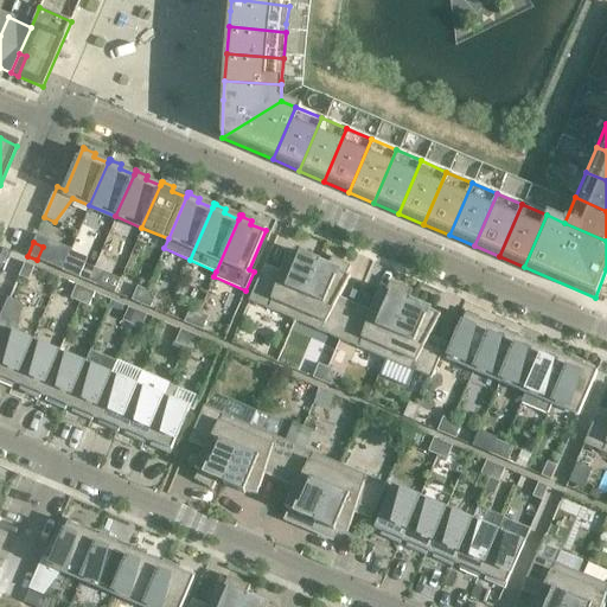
[(295,321),(319,266),(320,262),(300,254),(300,255),(287,251),(280,273),(279,272),(275,279),(261,273),(249,301),(295,321)]
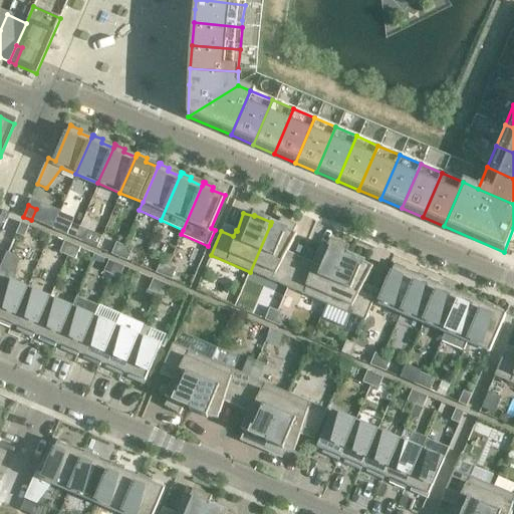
[(288,288),(298,264),(287,259),(289,253),(287,252),(296,236),(293,233),(297,226),(281,218),(276,227),(270,225),(250,272),(288,288)]
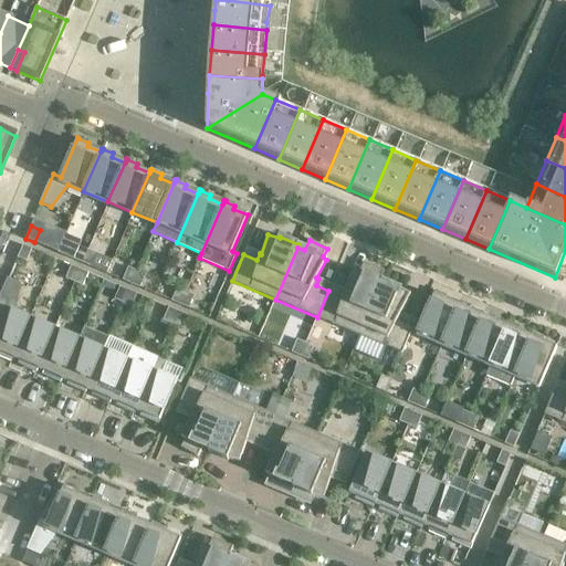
[(23,245),(17,258),(27,262),(32,249),(23,245)]
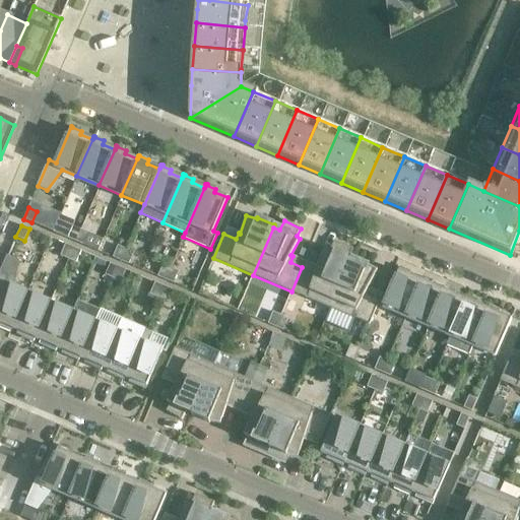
[(68,239),(76,242),(81,230),(73,226),(68,239)]
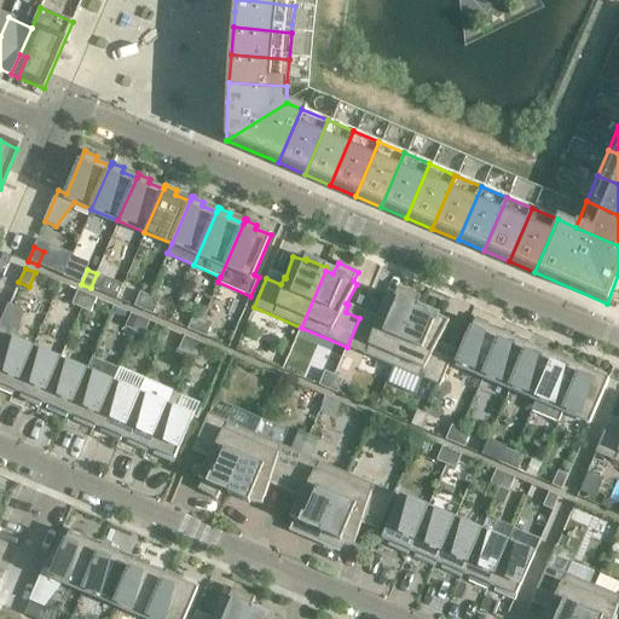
[(97,273),(91,288),(99,291),(105,278),(97,273)]
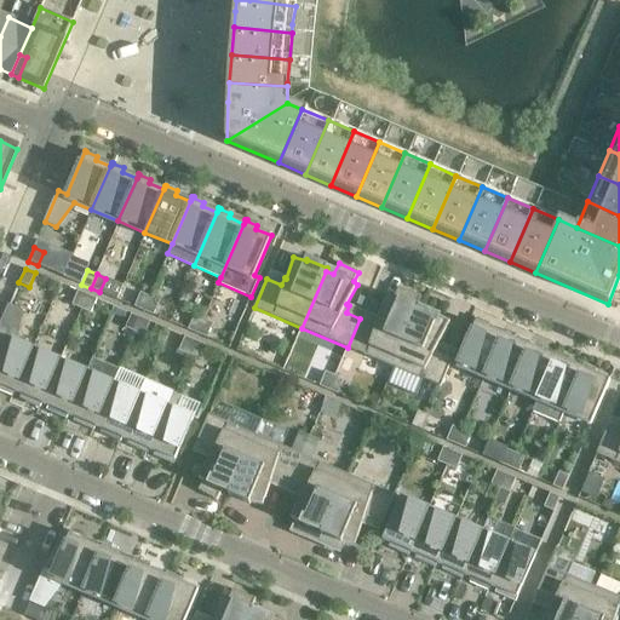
[(392,366),(417,308),(422,297),(399,287),(394,299),(385,296),(378,317),(377,317),(373,325),(360,319),(348,348),(392,366)]
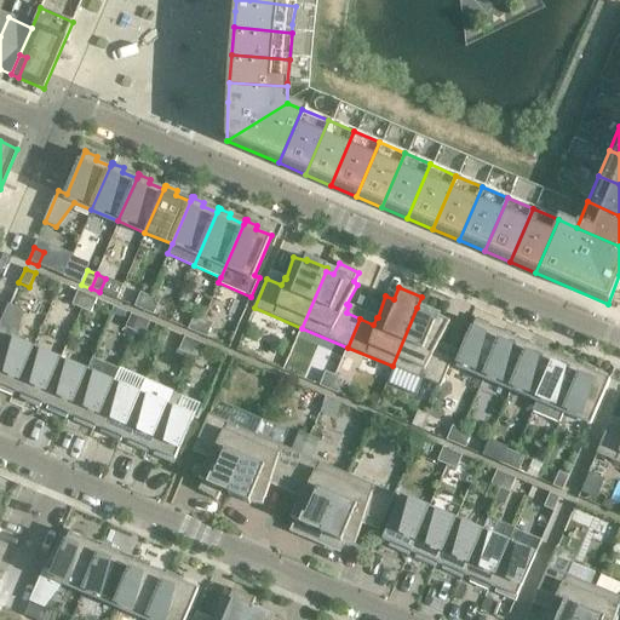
[(81,309),(87,296),(78,291),(72,305),(81,309)]
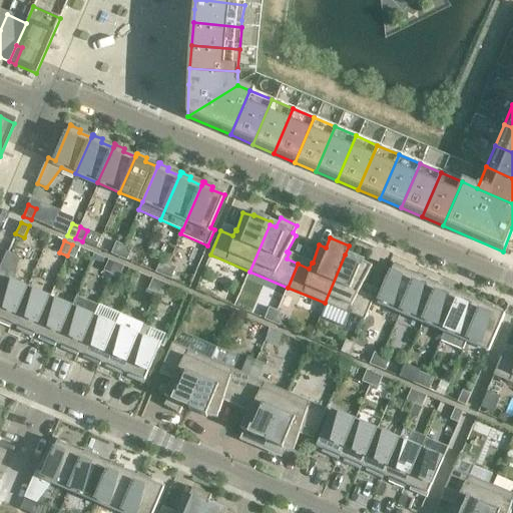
[(111,254),(119,258),(124,245),(116,242),(111,254)]
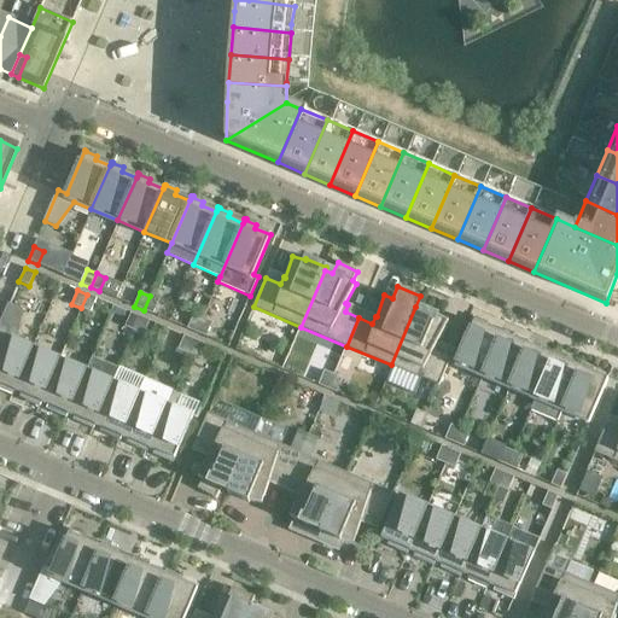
[(97,298),(87,295),(81,308),(91,313),(97,298)]
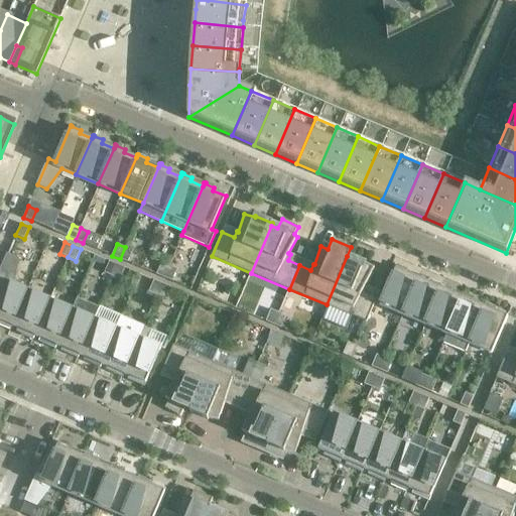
[(125,247),(120,259),(127,262),(132,250),(125,247)]
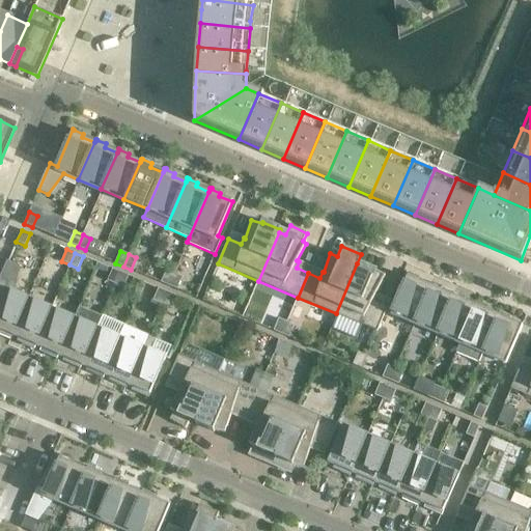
[(11,339),(12,336),(28,299),(12,292),(17,267),(7,262),(0,279),(0,289),(3,291),(0,300),(0,330),(2,331),(1,335),(10,338),(10,339),(11,339)]
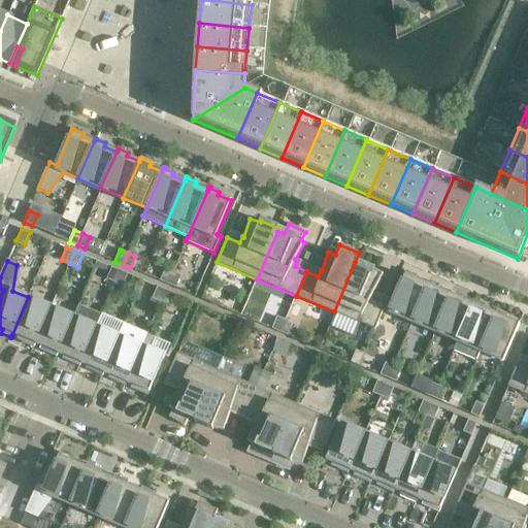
[(357,263),(355,262),(334,311),(374,329),(385,304),(373,299),(375,293),(374,293),(383,275),(366,267),(365,269),(356,265),(357,263)]
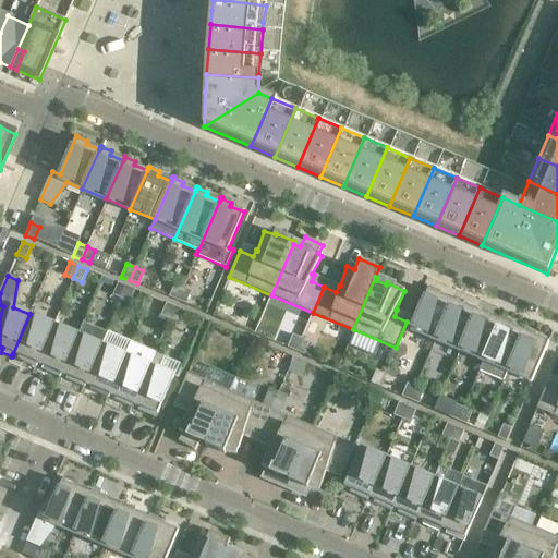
[(121,299),(126,287),(118,282),(112,295),(121,299)]
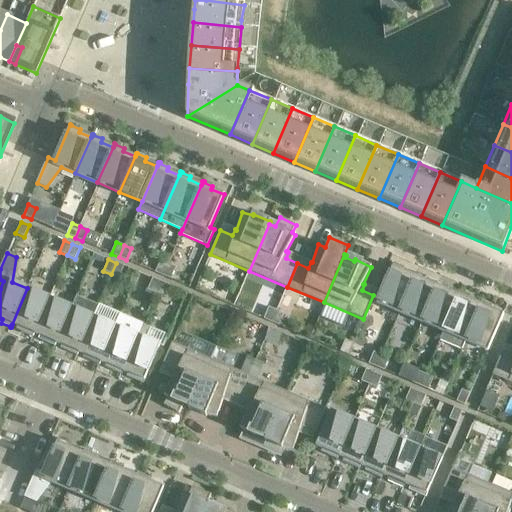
[(155,273),(163,276),(168,264),(160,261),(155,273)]
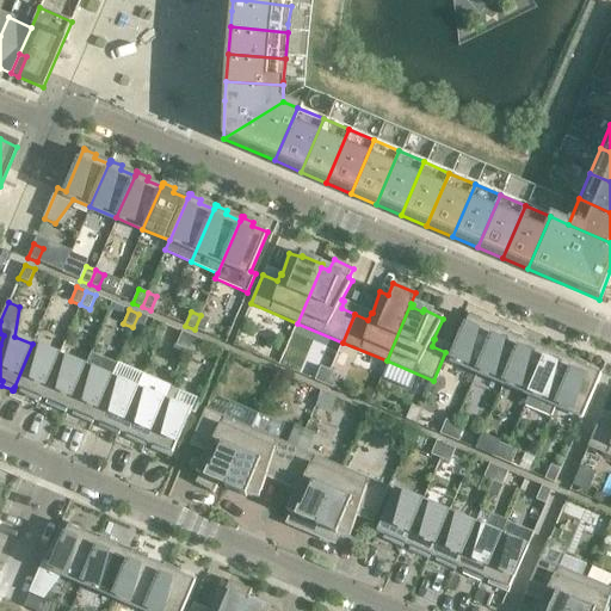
[(148,318),(139,314),(133,327),(142,332),(148,318)]
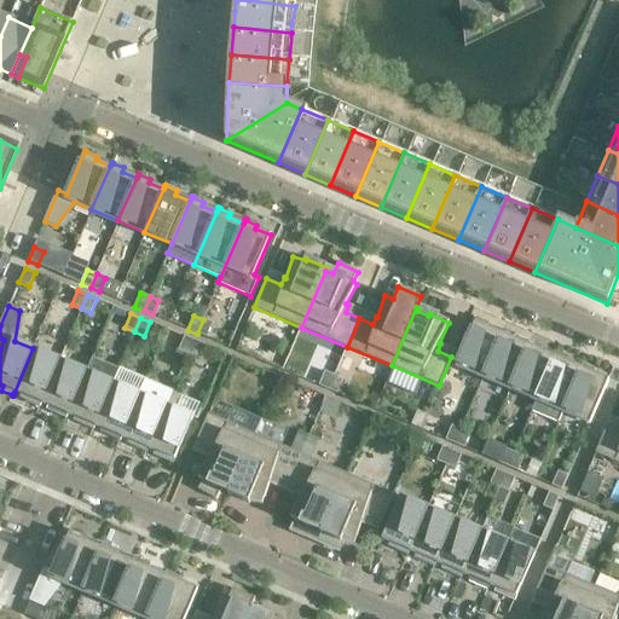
[(456,365),(482,376),(501,334),(486,328),(489,324),(478,319),(478,318),(476,318),(474,323),(456,365)]
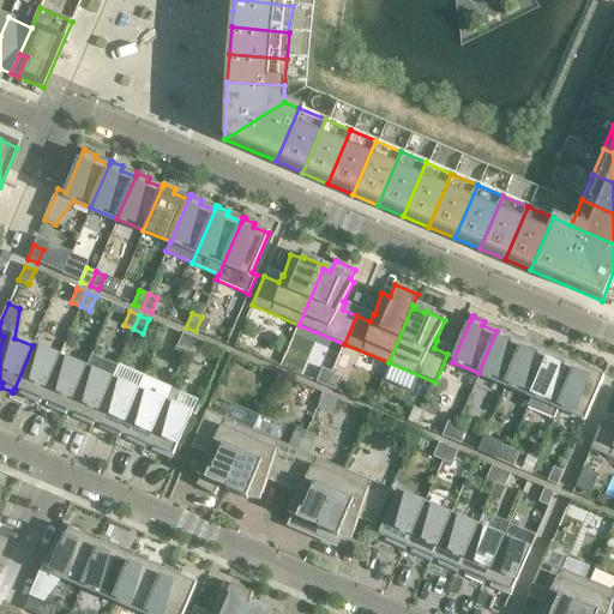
[(202,317),(196,331),(204,335),(211,320),(202,317)]
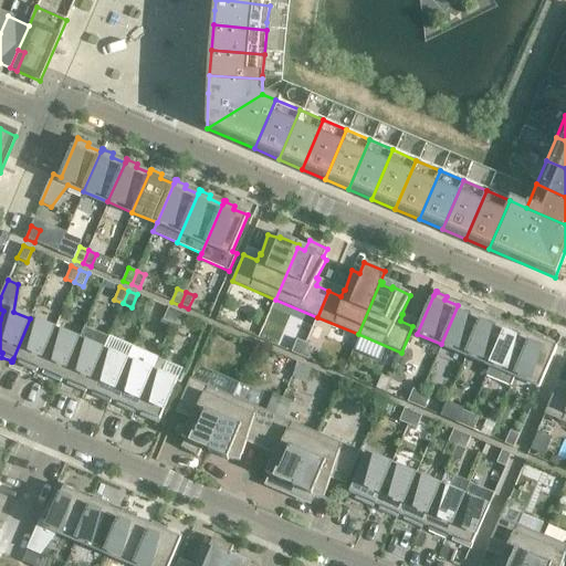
[(460,301),(458,305),(441,344),(465,355),(482,315),(469,310),(471,306),(461,302),(460,301)]
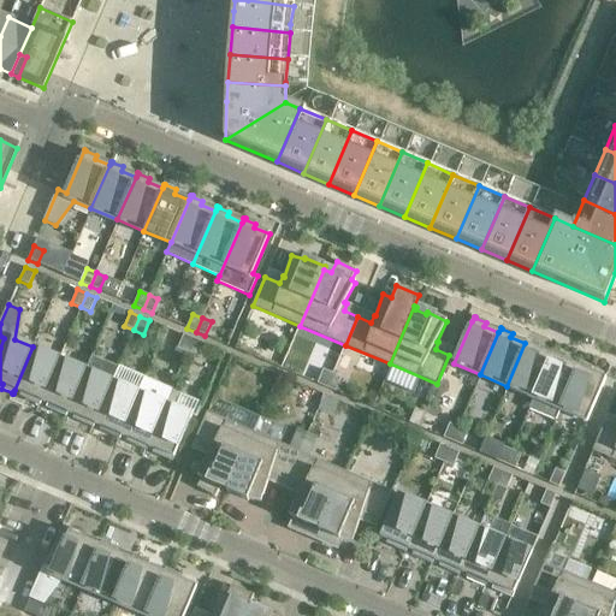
[(187,353),(194,339),(183,335),(177,349),(187,353)]
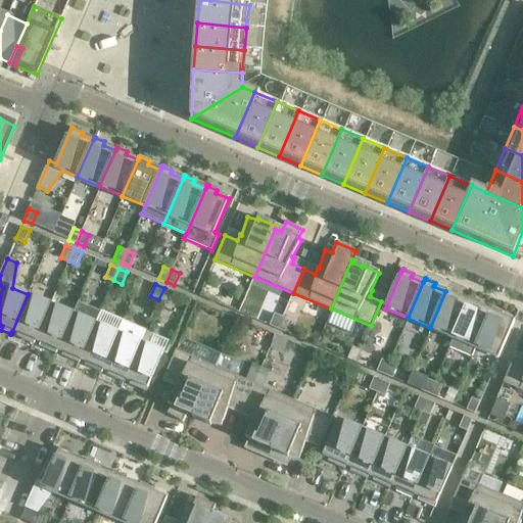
[(172,291),(164,288),(158,299),(167,303),(172,291)]
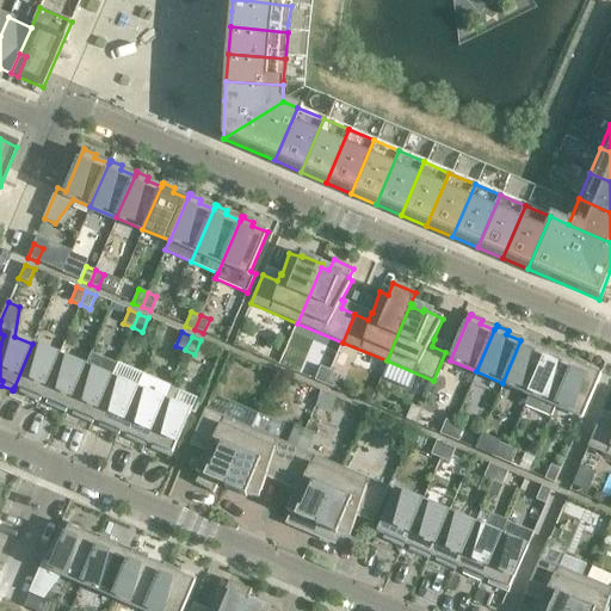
[(520,340),(503,383),(529,394),(547,352),(532,346),(535,343),(524,338),(524,337),(523,337),(520,340)]
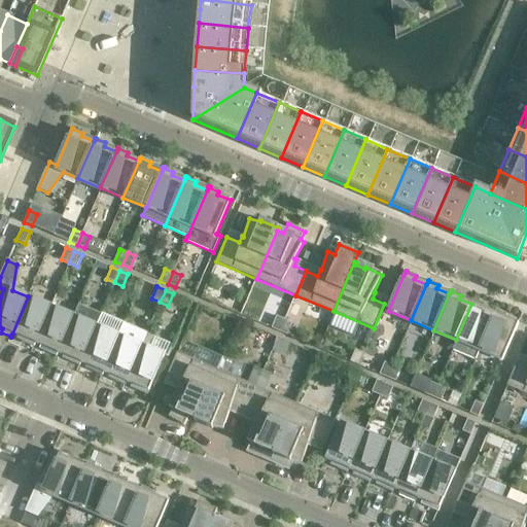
[(34,347),(36,343),(50,307),(28,296),(12,334),(25,339),(24,342),(33,346),(34,347)]
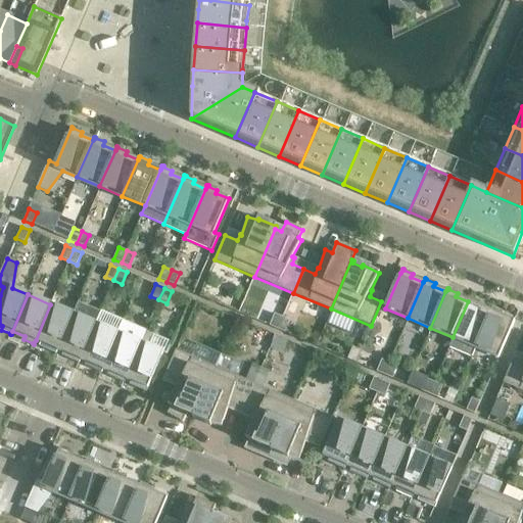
[(468,301),(453,337),(448,347),(471,358),(475,347),(490,311),(478,305),(480,302),(471,298),(470,297),(468,301)]
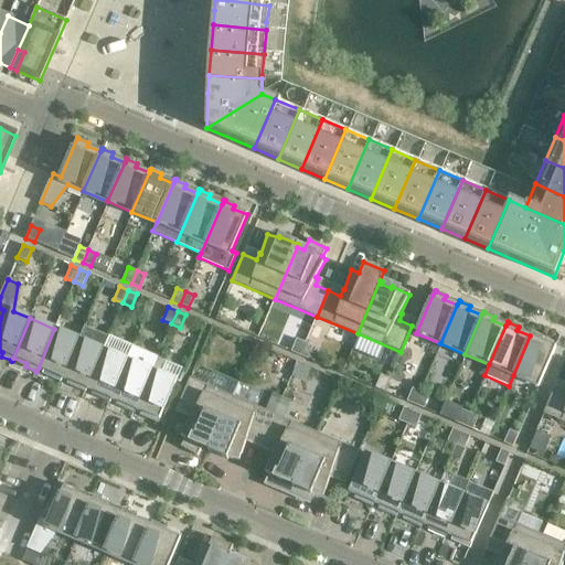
[(61,382),(63,379),(80,339),(54,329),(39,368),(51,373),(50,376),(60,381),(60,382),(61,382)]
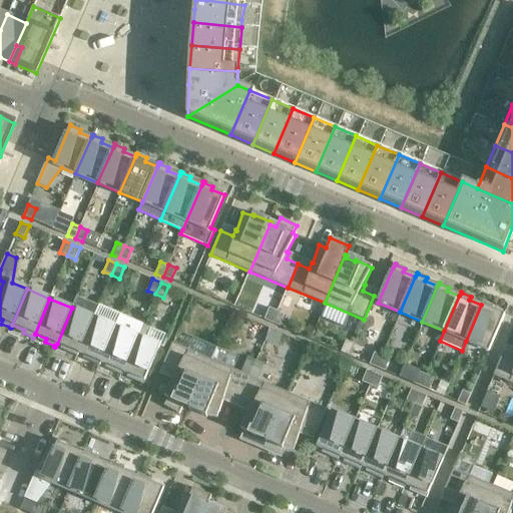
[(481,305),(466,341),(489,351),(504,315),(492,310),(493,306),(484,303),(484,302),(483,302),(481,305)]
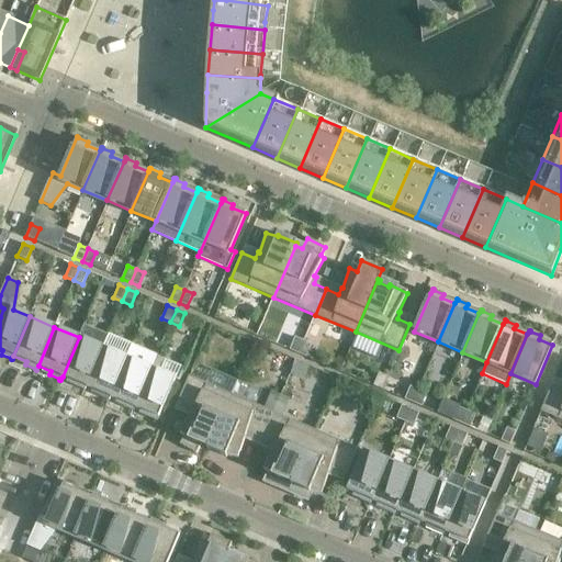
[(109,401),(111,396),(133,345),(109,334),(103,348),(87,386),(100,392),(98,395),(108,400),(108,401),(109,401)]
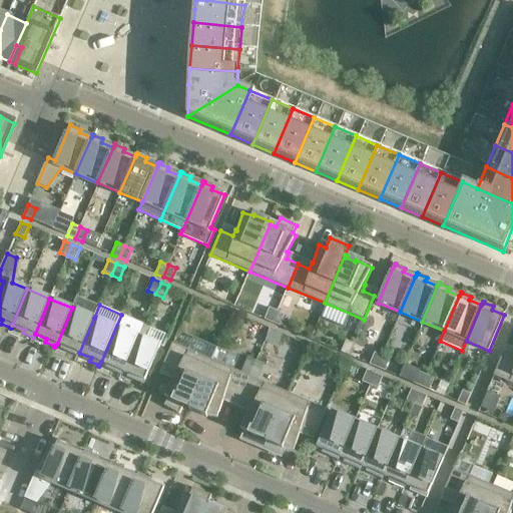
[(77,357),(79,353),(94,318),(72,308),(57,344),(68,349),(67,352),(76,356),(77,357)]
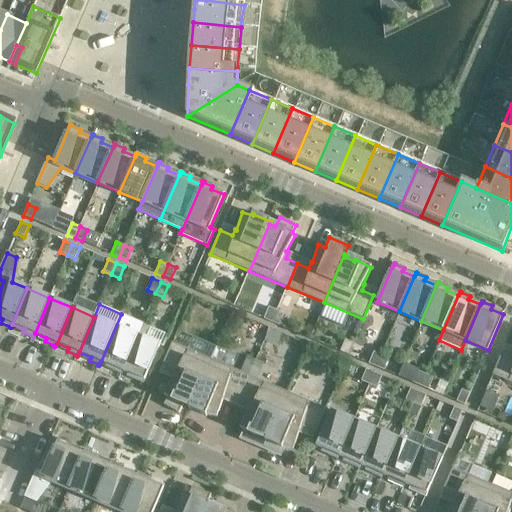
[(263,319),(272,323),(277,311),(269,307),(263,319)]
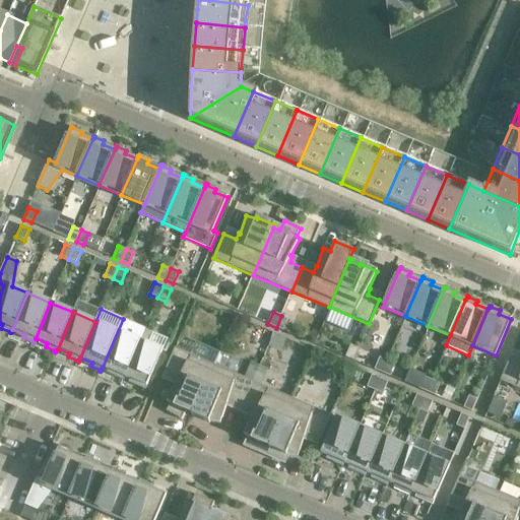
[(281,316),(276,328),(283,331),(288,319),(281,316)]
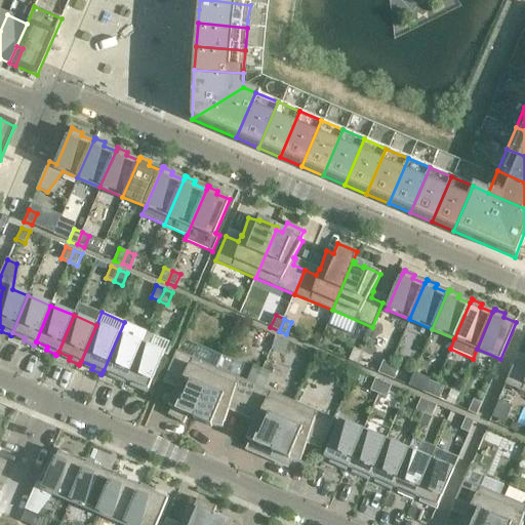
[(124,385),(126,380),(147,331),(124,322),(104,370),(116,376),(114,379),(123,384),(124,385)]
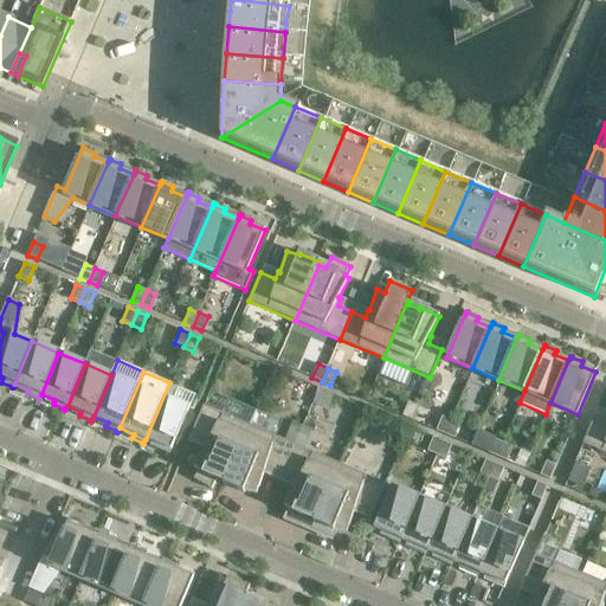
[(169,382),(146,439),(160,445),(158,449),(168,453),(169,455),(172,450),(188,408),(193,411),(200,395),(169,382)]
